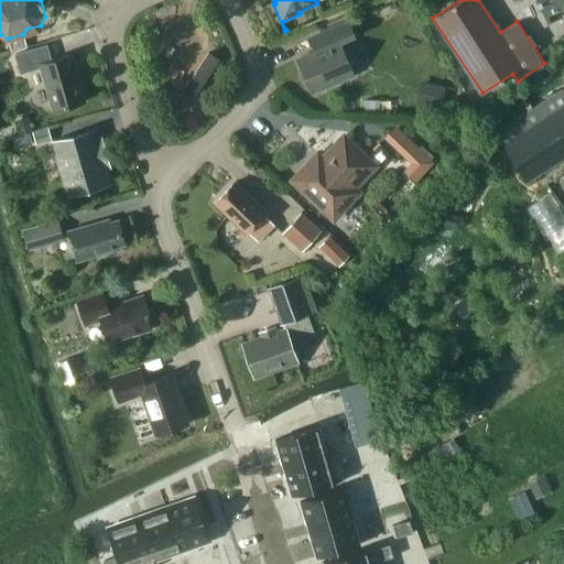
[(563,0),(511,0),(512,0),(513,0),(534,0),(543,15),(563,6),(563,0)]
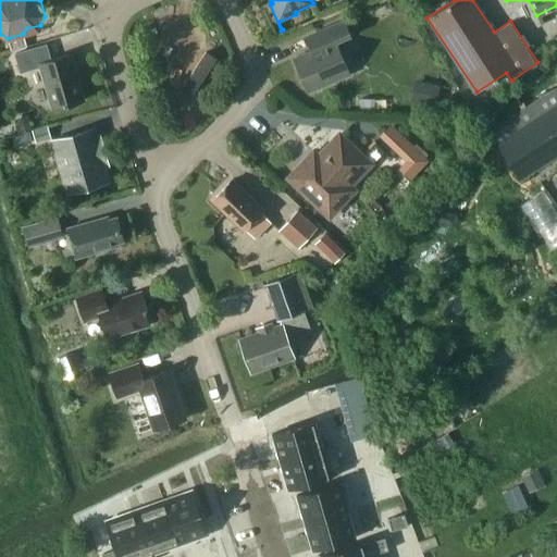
[(321,46),(294,59),(308,91),(349,74),(335,41),(349,35),(343,20),(314,33),(321,46)]
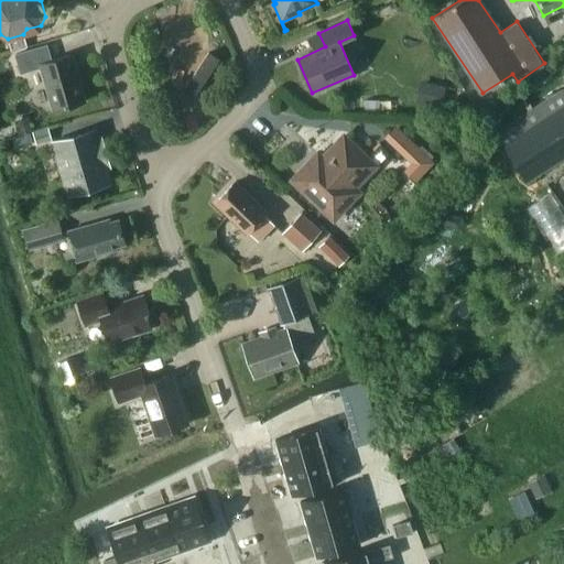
[(41,64),(55,110),(83,102),(69,55),(47,62),(44,47),(18,55),(22,69),(41,64)]
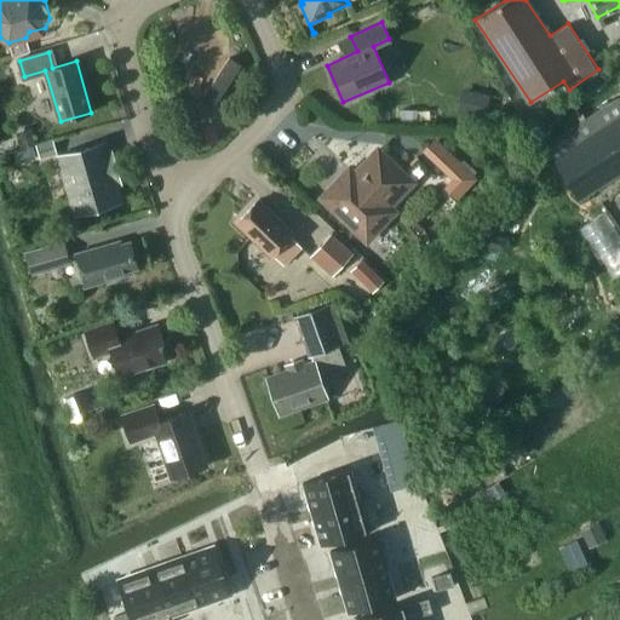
[(455,113),(483,119),(489,95),(461,89),(455,113)]
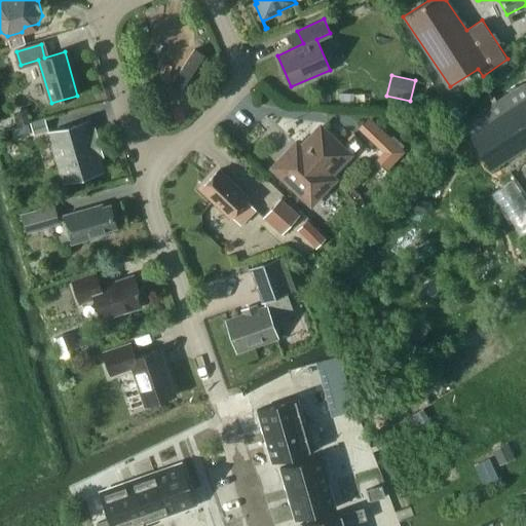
[(525,82),(523,85),(522,84),(459,124),(488,170),(525,145),(525,82)]
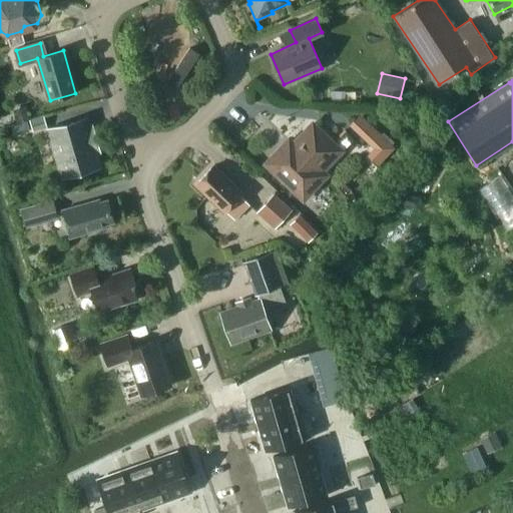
[(345,99),(345,90),(331,90),(331,99),(345,99)]
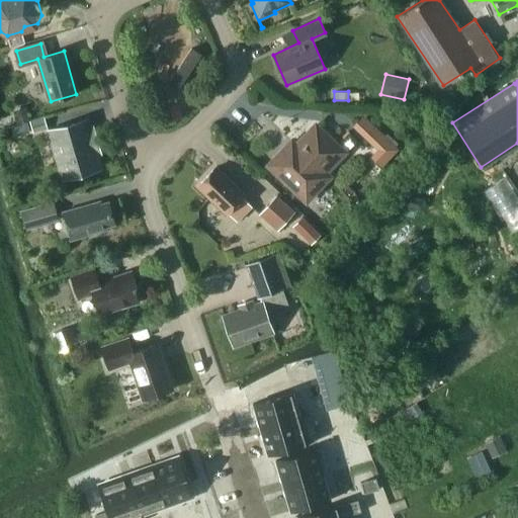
[(5,116),(8,126),(30,119),(25,105),(12,110),(13,114),(5,116)]
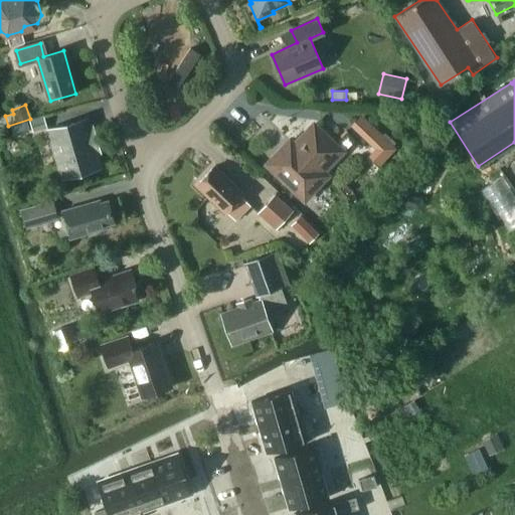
[(395,149),(359,115),(351,124),(377,149),(368,158),(377,166),(395,149)]
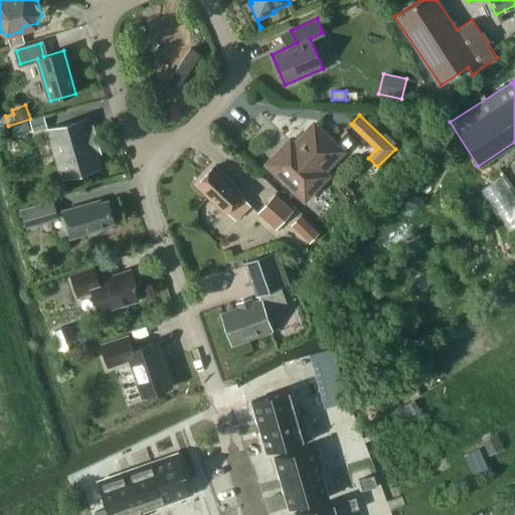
[(32,132),(46,127),(43,117),(29,121),(32,132)]
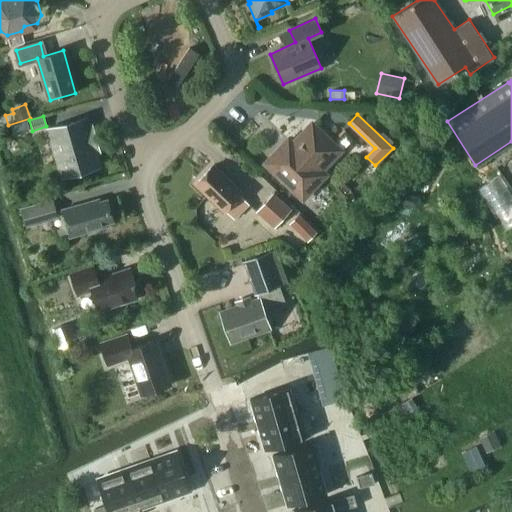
[(88,135),(84,120),(50,129),(64,176),(97,166),(93,152),(98,150),(93,133),(88,135)]
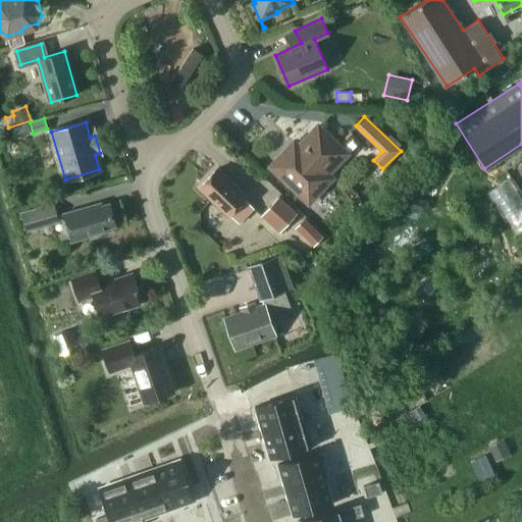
[(347,153),(317,125),(298,147),(294,142),(270,166),(308,202),(310,201),(313,201),(319,195),(319,191),(331,177),(327,173),(335,164),(338,164),(346,157),(345,154),(347,153)]
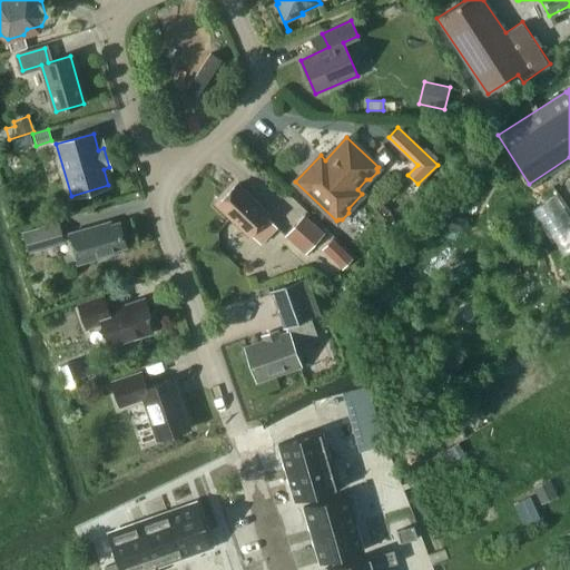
[(237,184),(216,205),(248,236),(269,214),(237,184)]
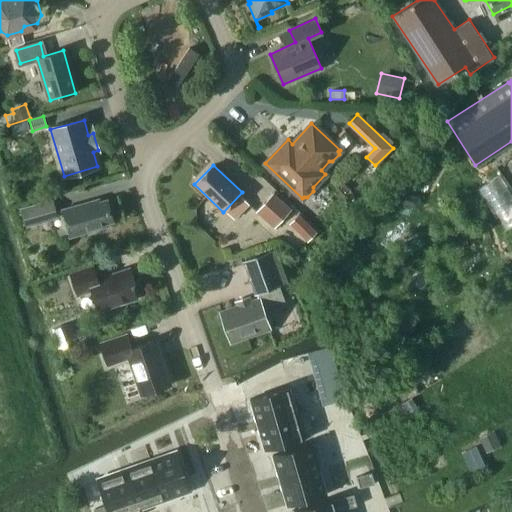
[(256,211),(274,228),(292,209),(274,192),(256,211)]
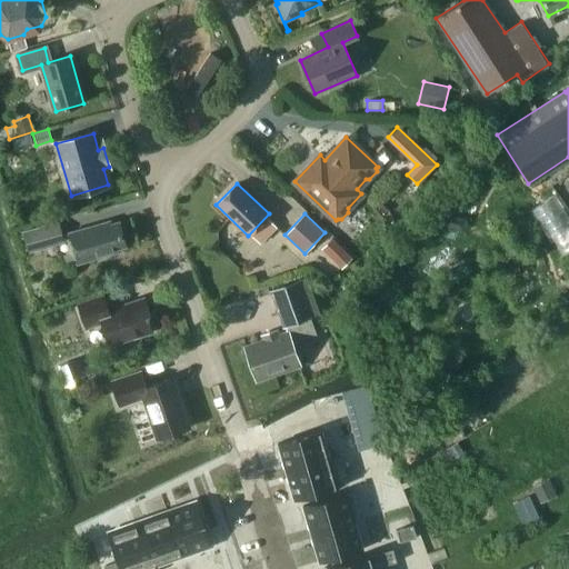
[(65,242),(59,221),(22,231),(29,252),(65,242)]
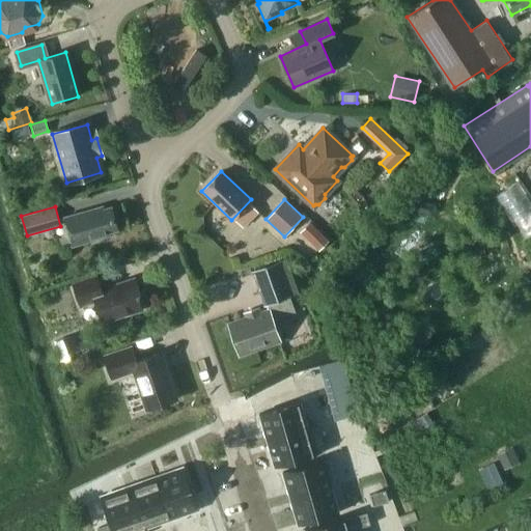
[(103,210),(102,206),(64,218),(73,246),(110,234),(109,231),(117,229),(111,207),(103,210)]
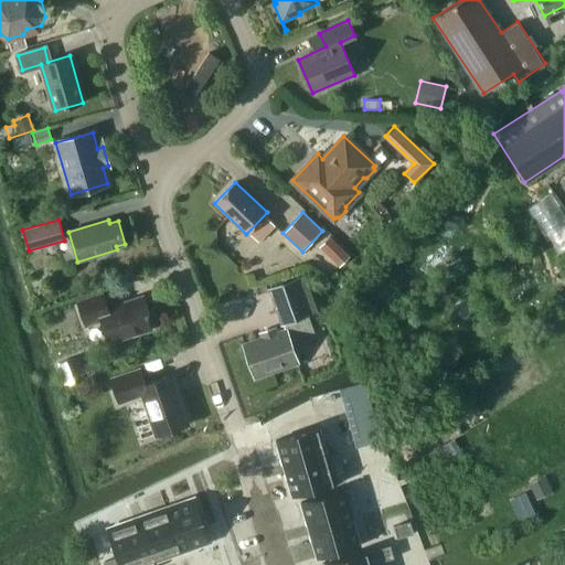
[(319,247),(339,266),(350,256),(329,236),(319,247)]
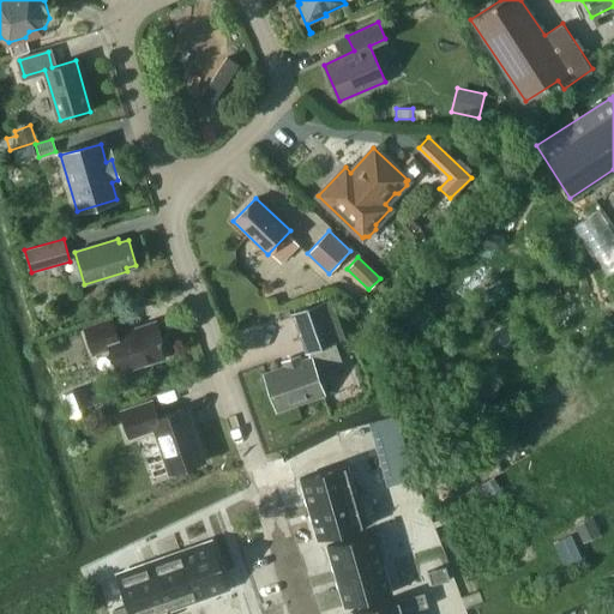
[(290,314),(305,353),(344,338),(330,300),(290,314)]
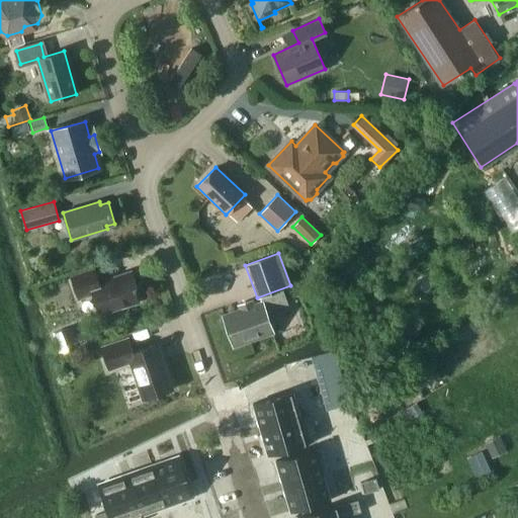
[(131,271),(98,282),(94,269),(71,277),(78,298),(93,293),(100,315),(139,301),(135,289),(137,289),(131,271)]
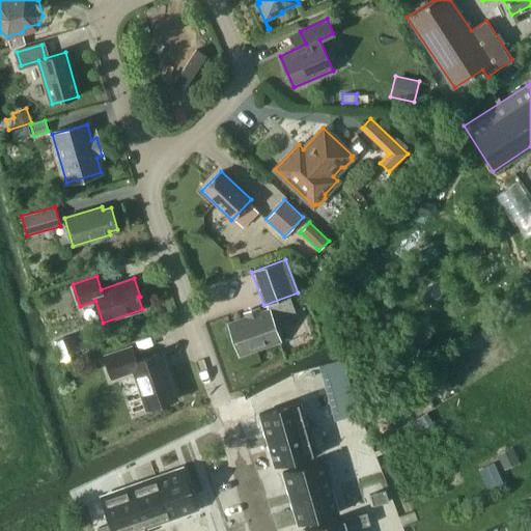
[(229,325),(240,354),(279,339),(269,310),(229,325)]
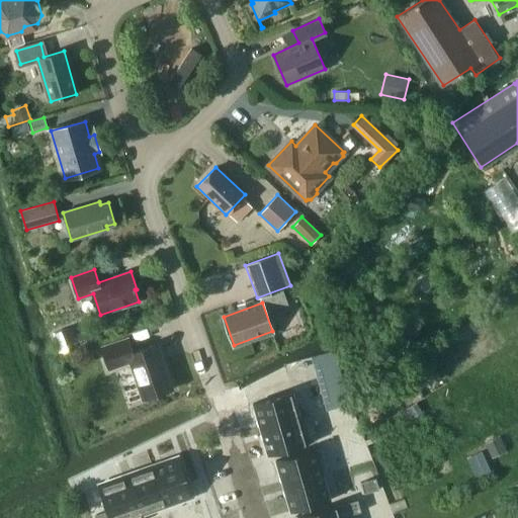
[(53,333),(59,354),(78,348),(71,327),(53,333)]
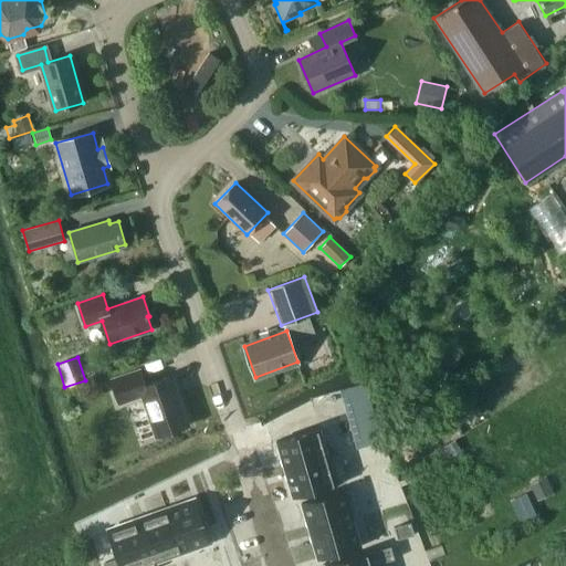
[(188,426),(171,376),(145,385),(140,369),(111,379),(119,404),(142,396),(156,437),(188,426)]
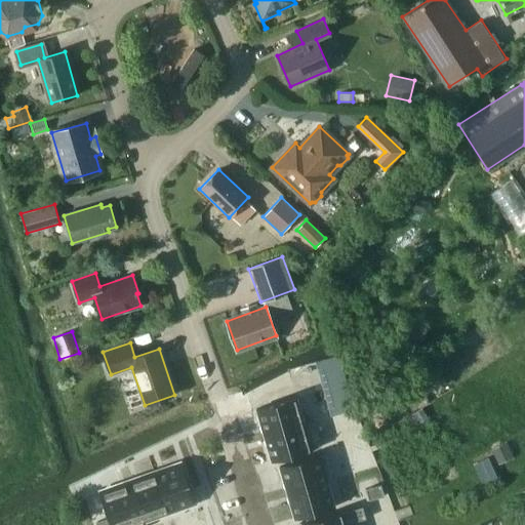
[(331,415),(355,409),(347,382),(338,355),(315,361),(331,415)]
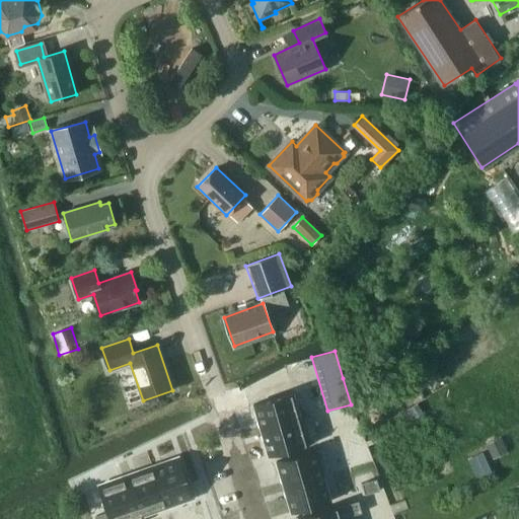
[(414,386),(438,372),(428,357),(404,372),(414,386)]
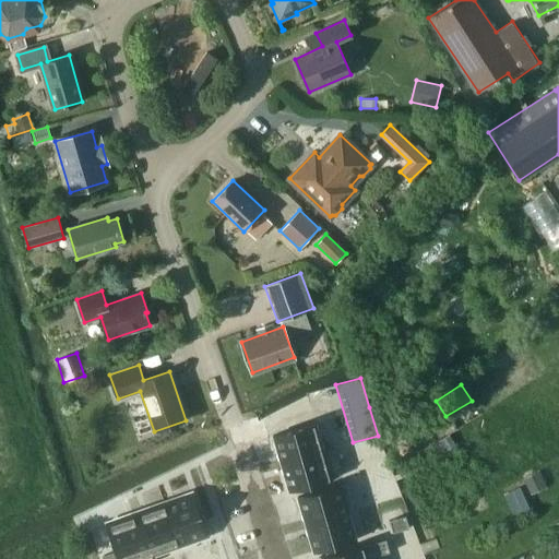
[(316,423),(273,436),(281,463),(323,451),(316,423)]
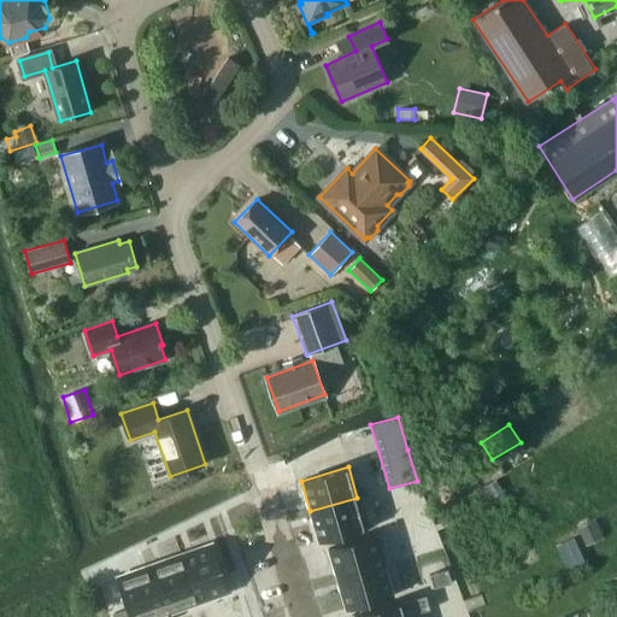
[(486,501),(503,491),(495,480),(479,489),(486,501)]
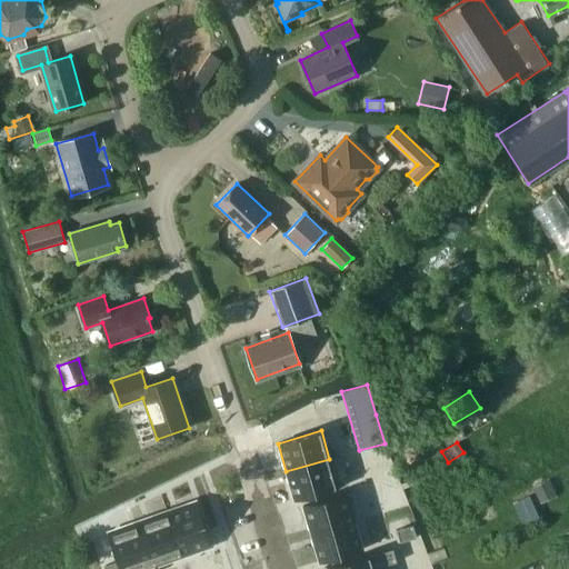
[(329,459),(286,471),(295,499),(348,483),(340,456),(329,459)]
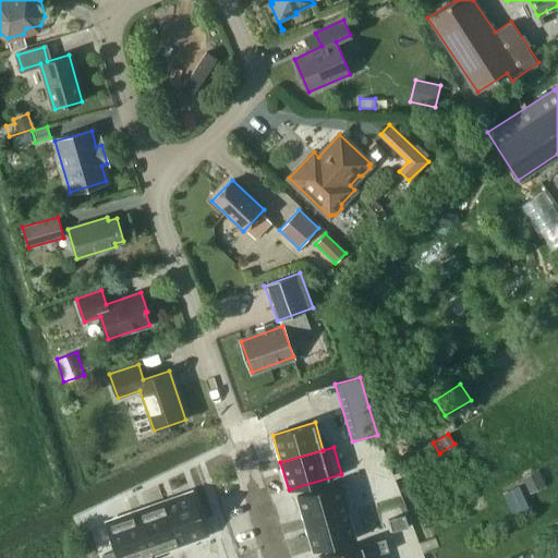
[(347,481),(299,495),(306,522),(354,509),(347,481)]
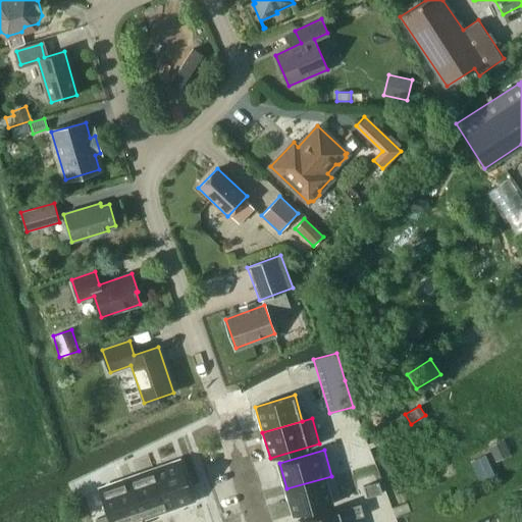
[(350,457),(333,461),(340,487),(357,482),(350,457)]
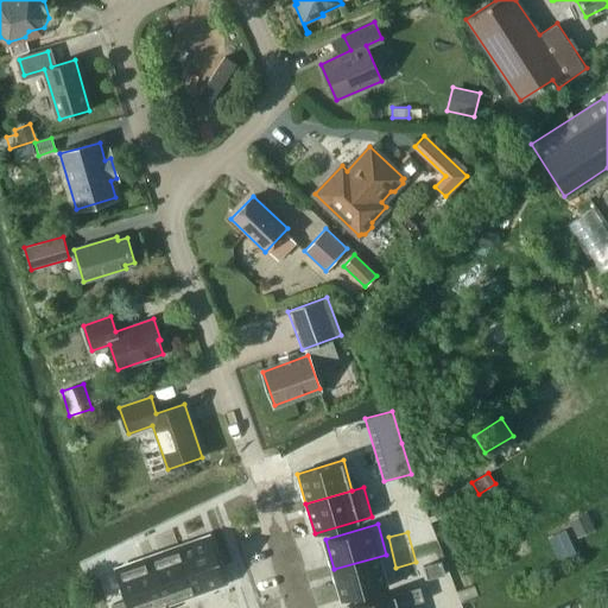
[(206,538),(176,548),(191,594),(221,583),(206,538)]
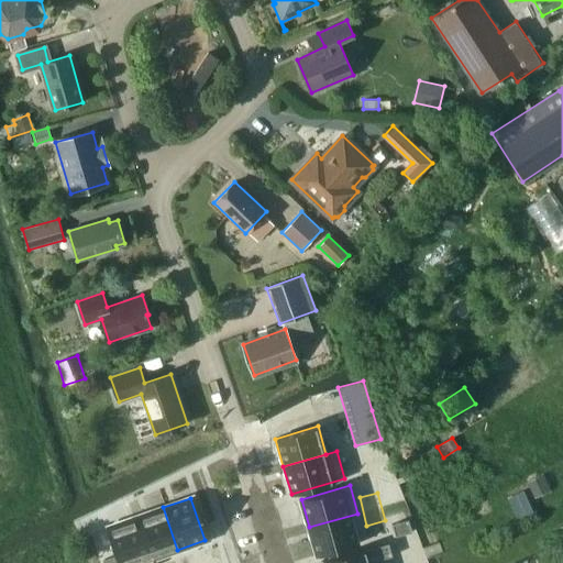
[(163,507),(135,517),(150,559),(177,550),(163,507)]
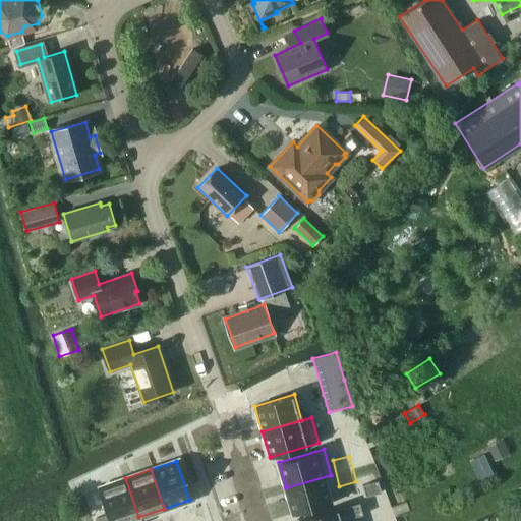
[(327,476),(286,487),(294,514),(334,503),(327,476)]
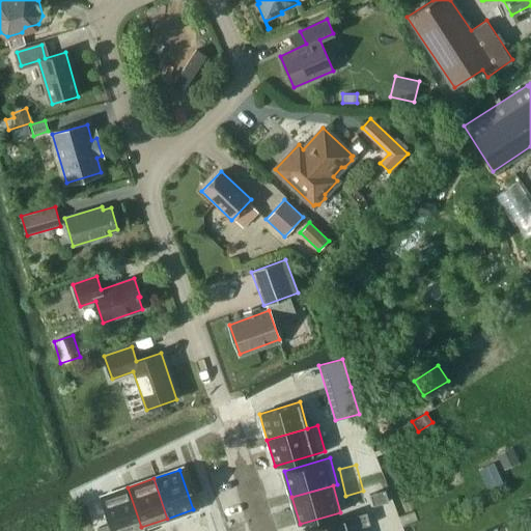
[(128,487),(101,497),(112,530),(142,530),(141,527),(128,487)]
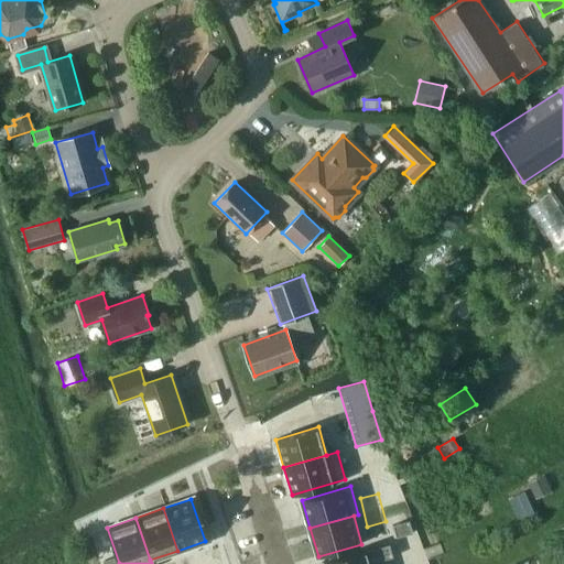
[(389,544),(324,563),(371,563),(393,556),(389,544)]
